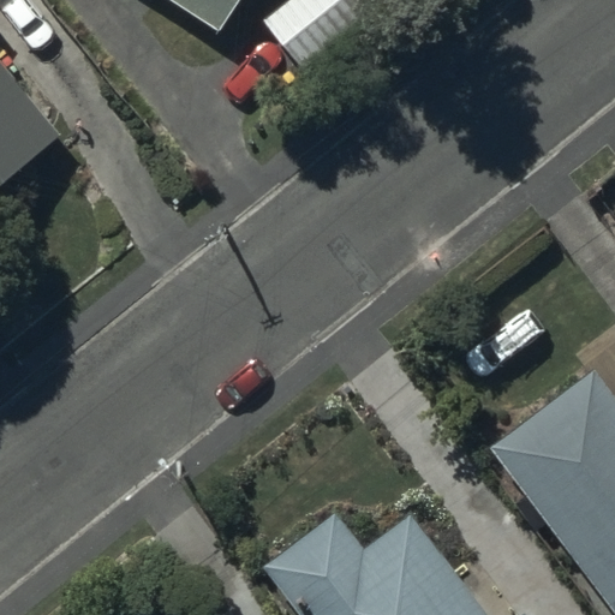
[(166,0),(219,34),(240,0),(166,0)]
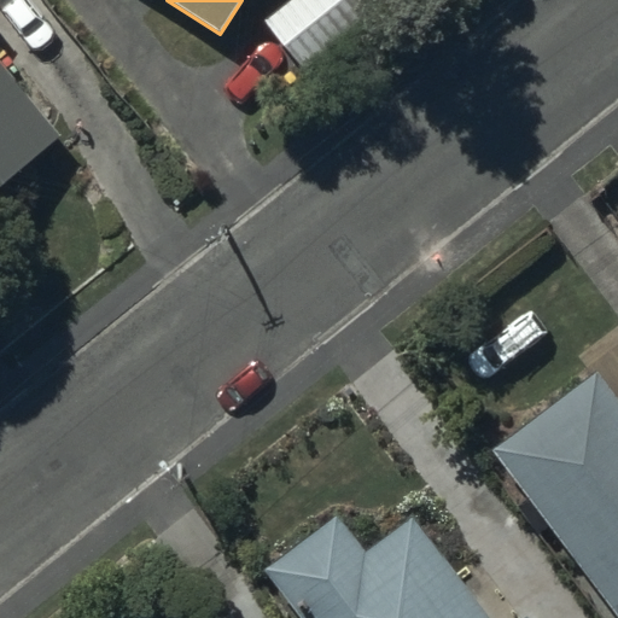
[(369,0),(287,0),(263,19),(303,70),(379,11),(369,0)]
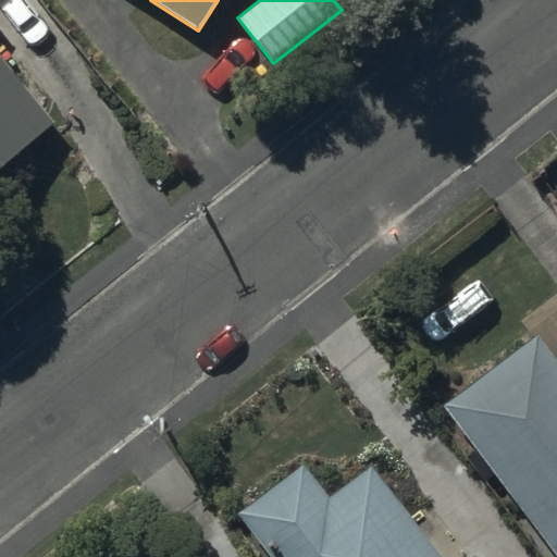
[(0,168),(54,126),(0,56),(0,168)]
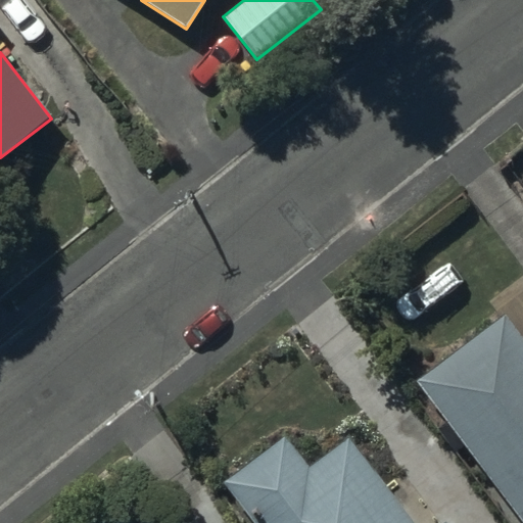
[(522,522),(522,335),(506,312),(414,381),(522,522)]
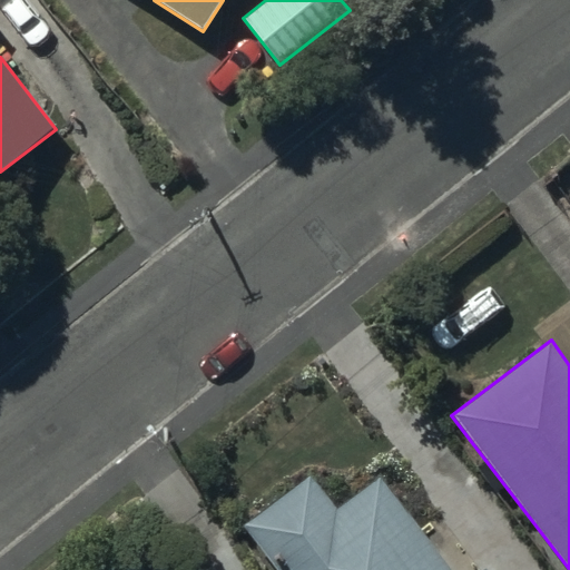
[(311,474),(243,526),(276,569),(488,569),(485,567),(481,569),(451,569),(380,475),(337,509),(311,474)]
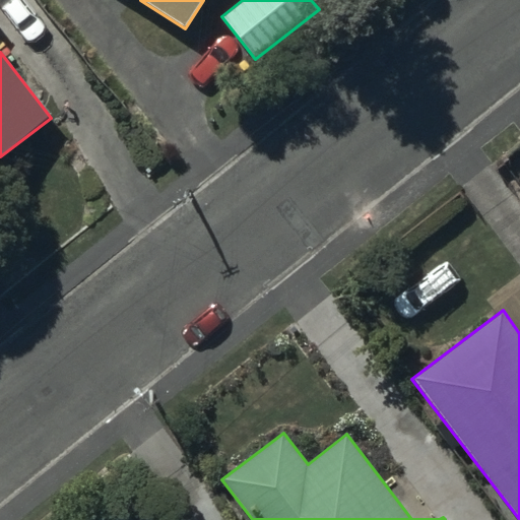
All buildings are outlined.
